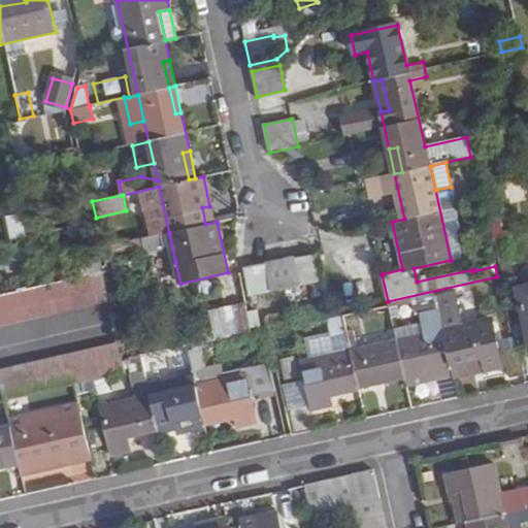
[(175,262),(169,233),(160,234),(164,251),(167,263),(175,262)]
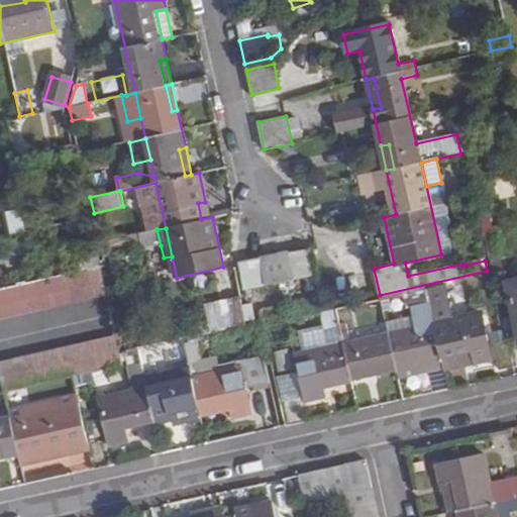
[(161,245),(157,229),(140,233),(142,245),(143,248),(161,245)]
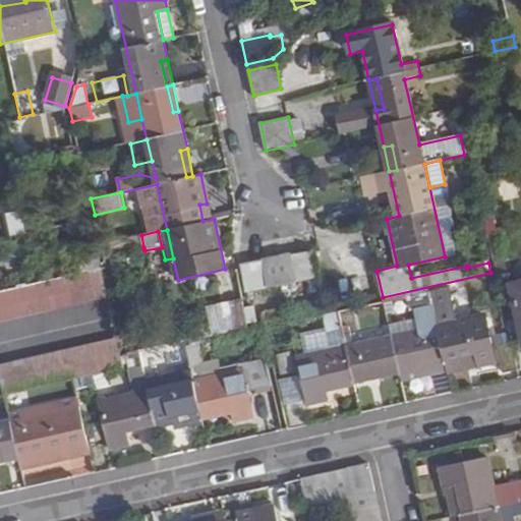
[(311,250),(241,265),(246,290),(317,276),(311,250)]
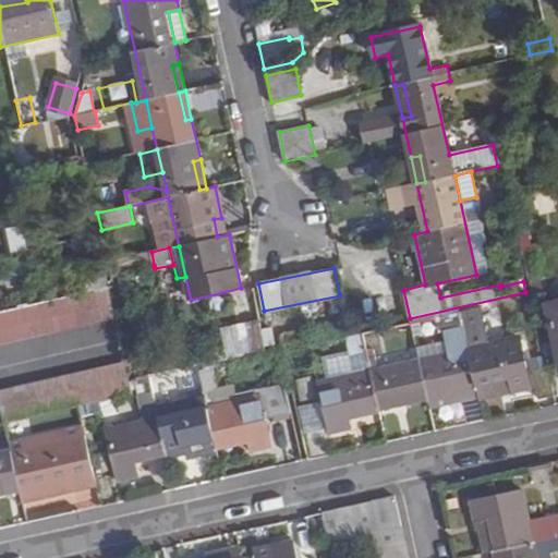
[(86,293),(108,288),(105,274),(82,278),(86,293)]
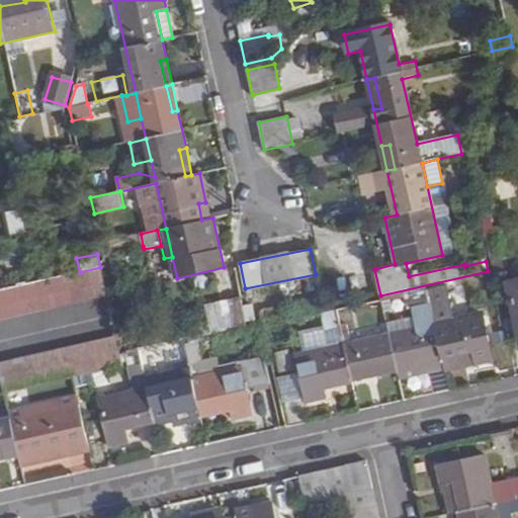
[(501,259),(491,261),(494,275),(505,273),(501,259)]
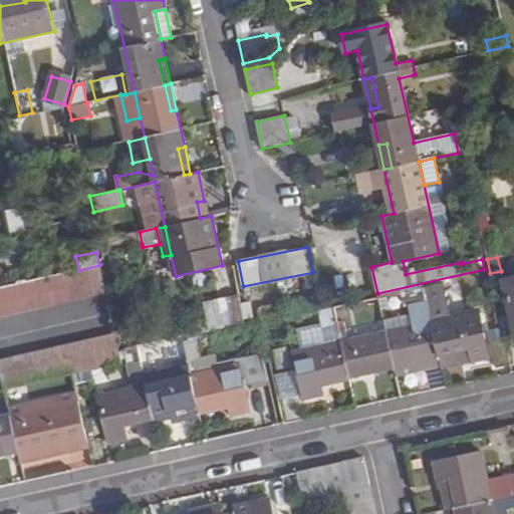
[(0,314),(105,292),(99,265),(79,270),(0,287),(0,314)]
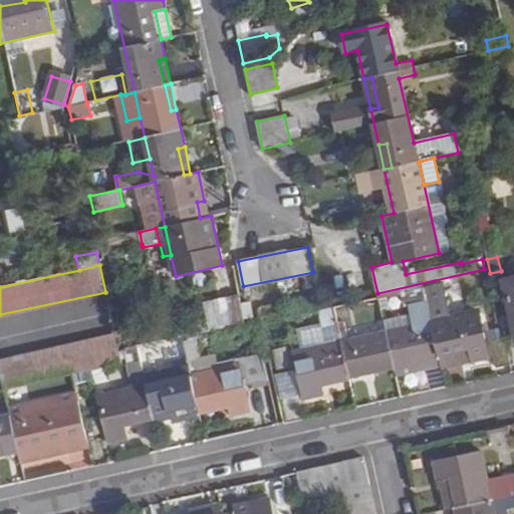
[(513,279),(505,282),(513,316),(513,279)]
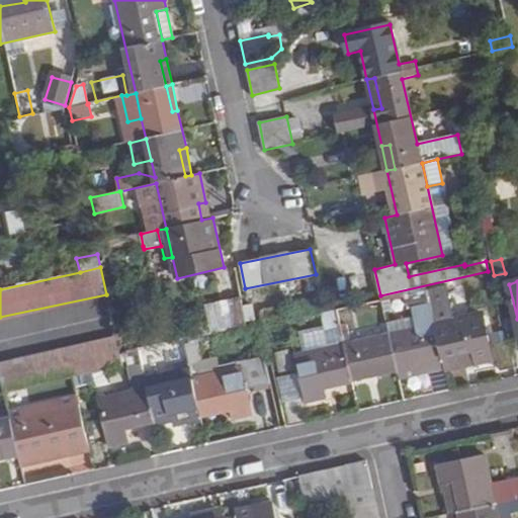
[(336,311),(323,314),(328,339),(335,338),(337,347),(298,355),(309,403),(326,399),(324,389),(352,382),(351,380),(417,366),(418,369),(443,363),(445,371),(475,365),(493,361),(482,314),(454,320),(446,286),(407,294),(415,329),(343,345),(336,311)]
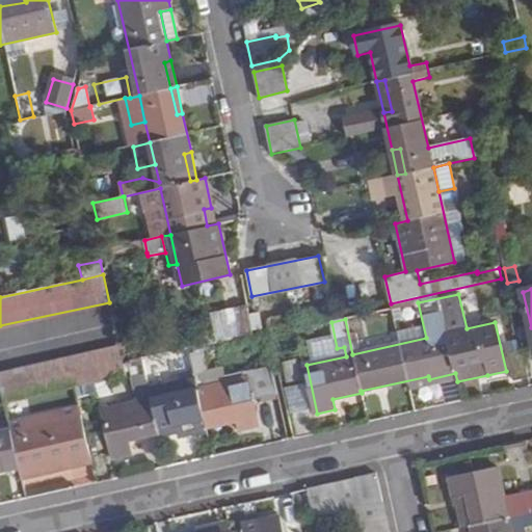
[(233,313),(239,337),(254,334),(248,309),(233,313)]
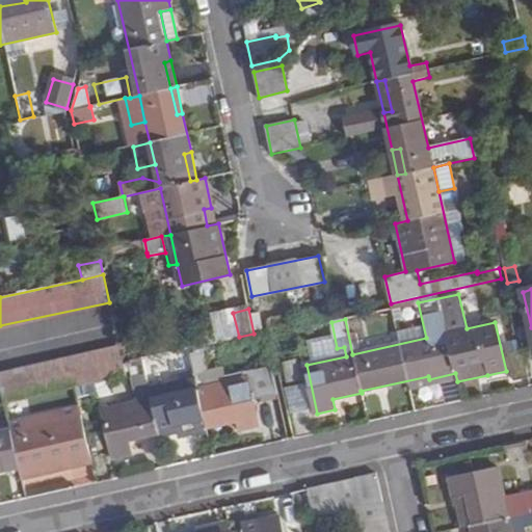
[(0,374),(0,384),(4,402),(126,375),(120,348),(0,374)]
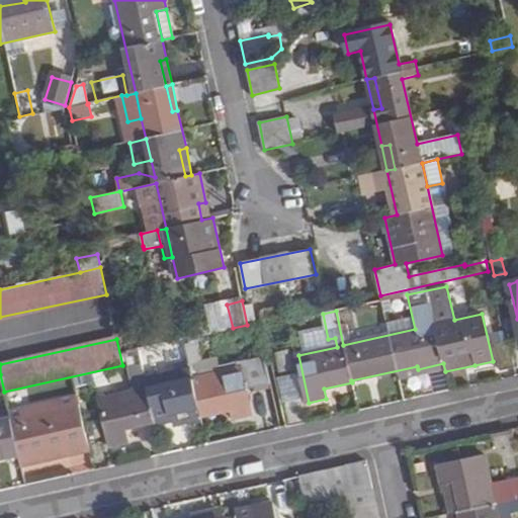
[(230,407),(231,413),(232,420),(252,415),(247,390),(270,384),(264,357),(239,362),(239,361),(220,365),(218,356),(203,359),(199,341),(185,344),(192,378),(100,400),(110,446),(128,442),(125,430),(155,423),(156,426),(174,422),(175,425),(202,419),(200,413),(230,407)]
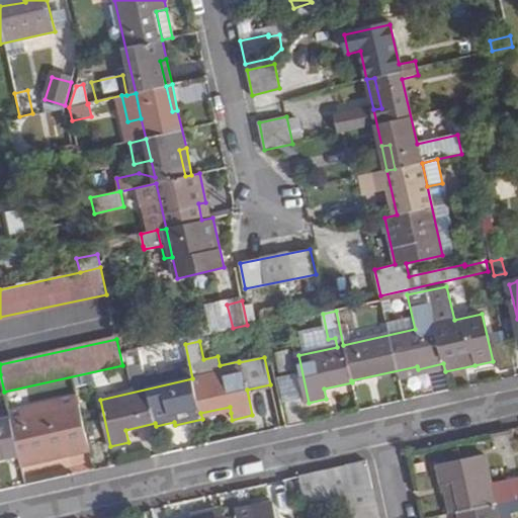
[(515,368),(509,341),(495,344),(501,371),(515,368)]
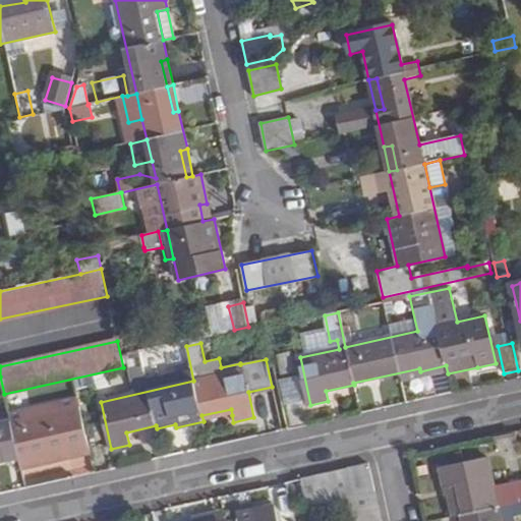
[(280,375),(294,370),(289,351),(274,355),(280,375)]
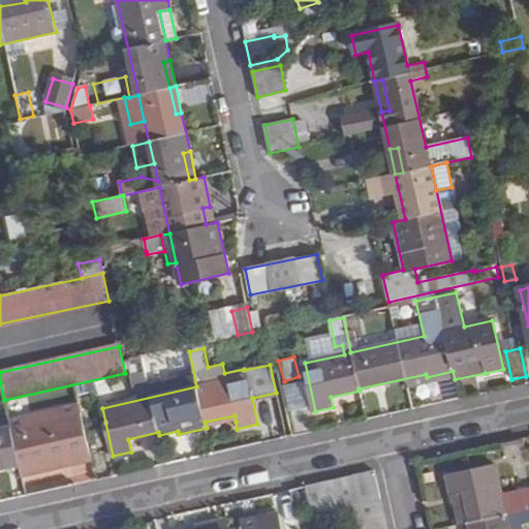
[(163,358),(143,362),(144,368),(132,370),(135,385),(148,382),(147,376),(166,372),(163,358)]
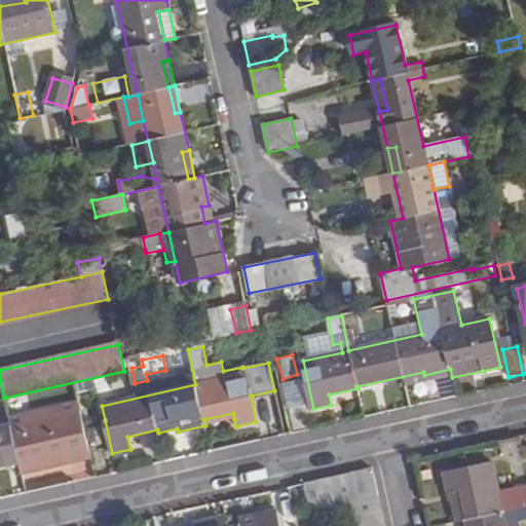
[(0,466),(19,462),(21,473),(92,457),(79,403),(9,418),(10,425),(0,427),(0,466)]
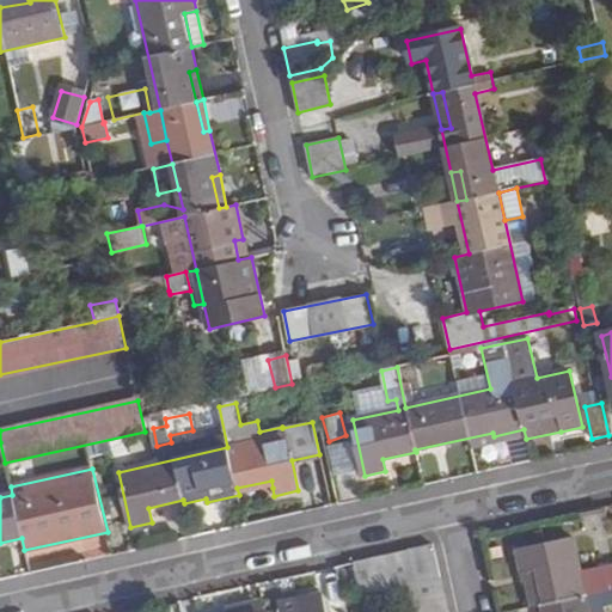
[(239,495),(273,488),(271,481),(237,488),(239,495)]
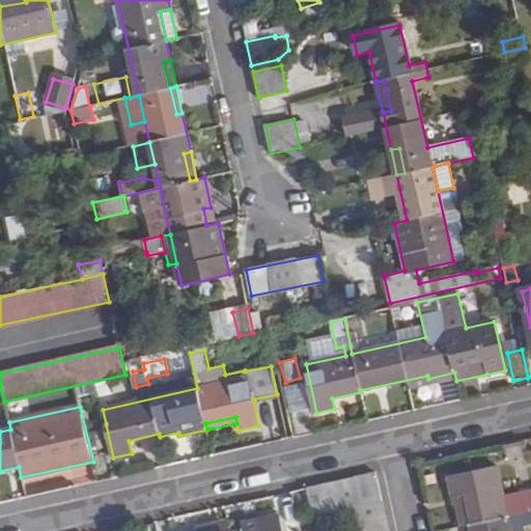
[(510,530),(508,518),(522,514),(524,525),(530,524),(530,494),(504,500),(497,468),(450,478),(460,528),(470,526),(471,530),(510,530)]
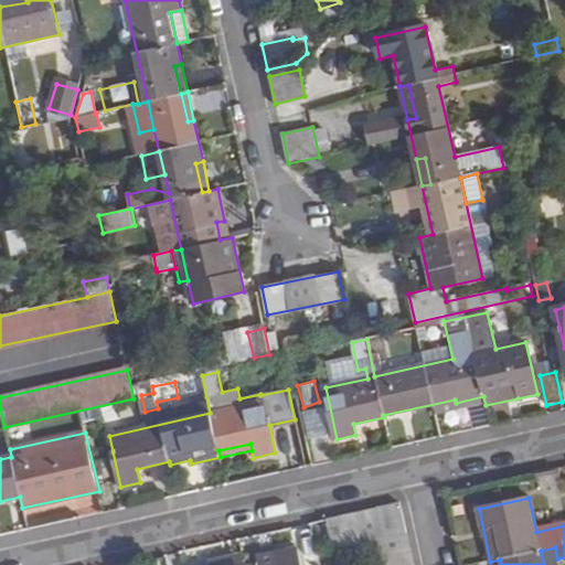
[(412,564),(398,503),(326,520),(333,550),(376,540),(381,564),(412,564)]
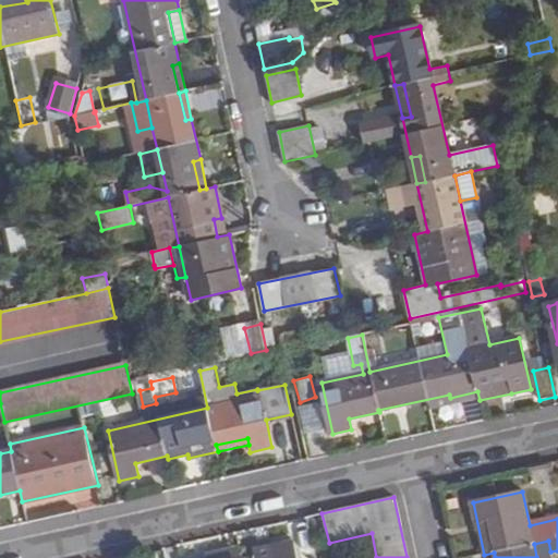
[(295,557),(292,541),(274,545),(277,557),(242,557),(241,553),(215,557),(295,557)]
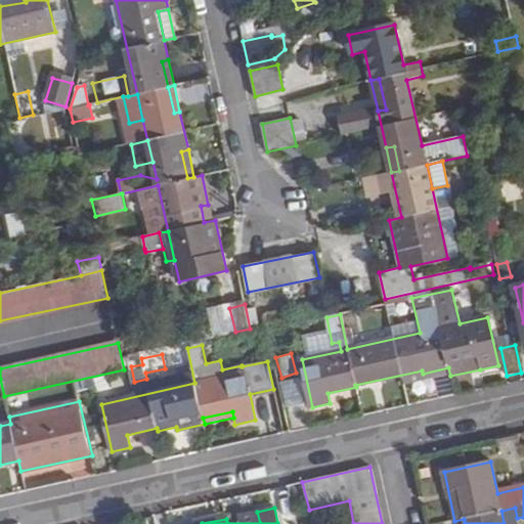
[(518,523),(517,518),(515,508),(501,511),(504,523),(518,523)]
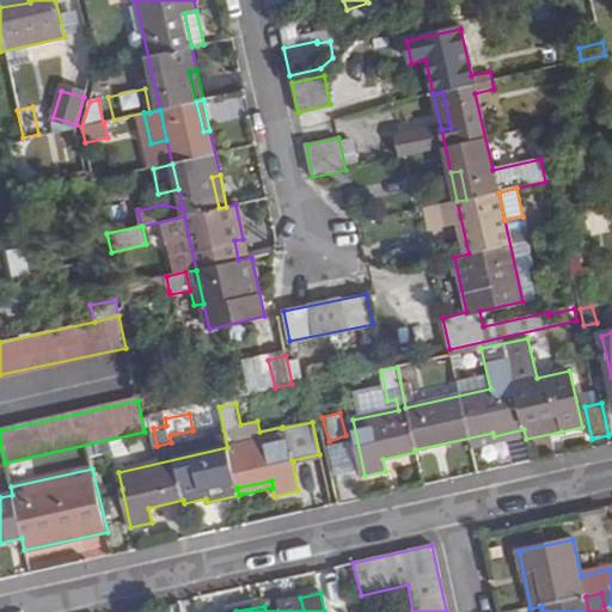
[(226,606),(227,611),(236,611),(264,606),(262,598),(226,606)]
